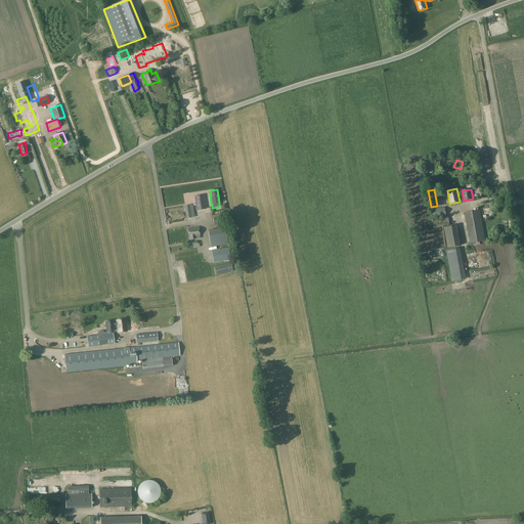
[(206,209),(204,195),(194,197),(197,210),(206,209)]
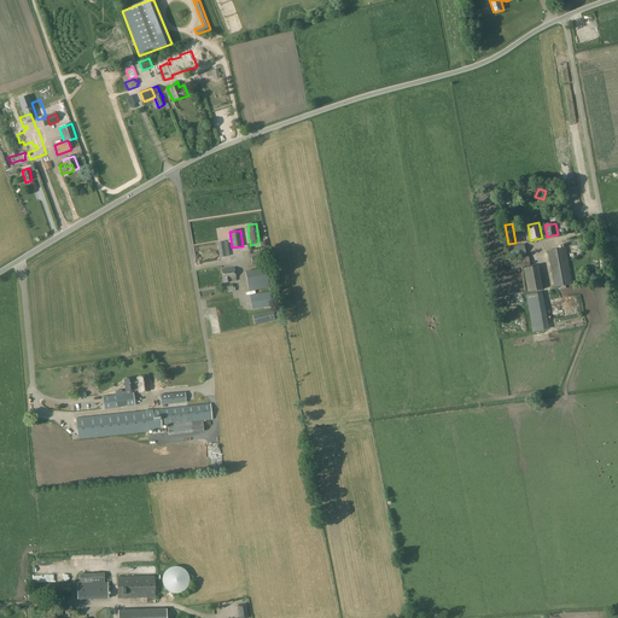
[(578,244),(578,240),(567,243),(570,252),(581,250),(579,244),(578,244)]
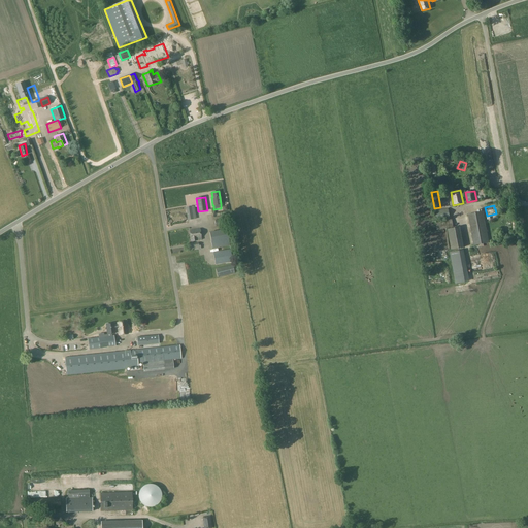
[(450,218),(450,217),(448,208),(435,211),(437,220),(446,218),(450,218)]
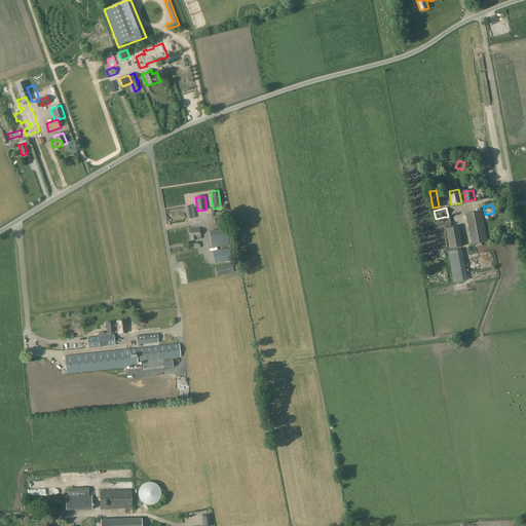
[(481,211),(465,214),(472,245),(487,241),(481,211)]
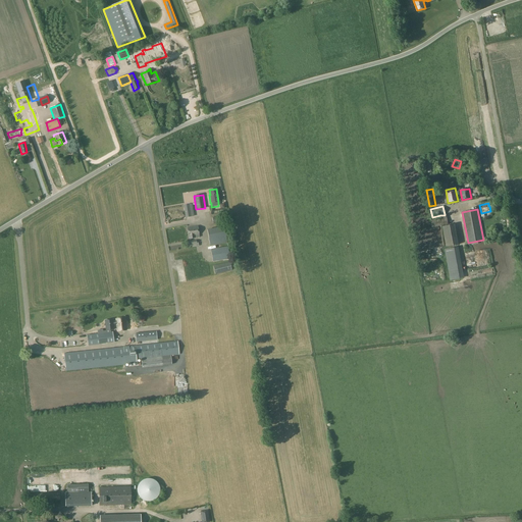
[(445,215),(440,215),(441,218),(430,220),(432,227),(449,224),(447,214),(445,214),(445,215)]
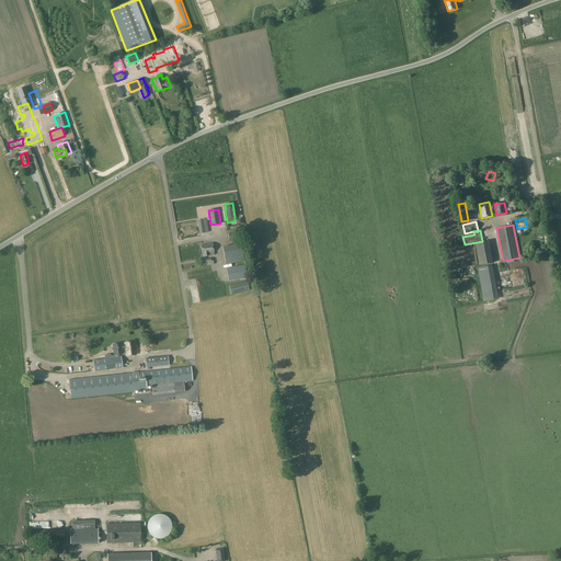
[(215,255),(214,252),(213,243),(202,245),(203,254),(204,256),(215,255)]
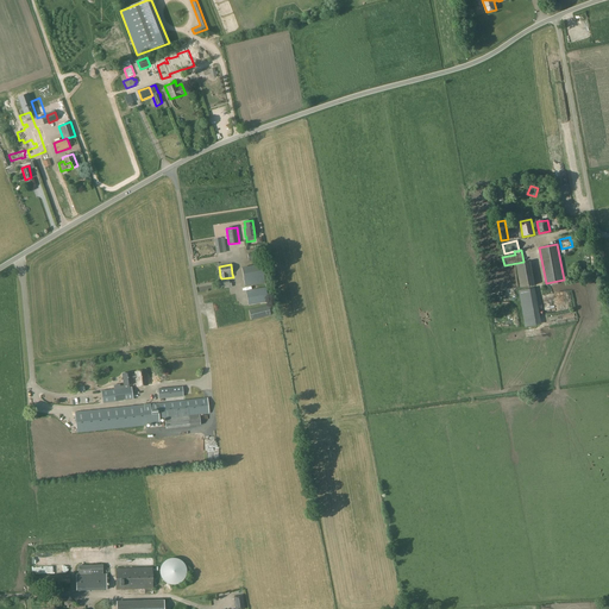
[(238,280),(242,278),(242,286),(258,283),(257,270),(238,272),(238,280)]
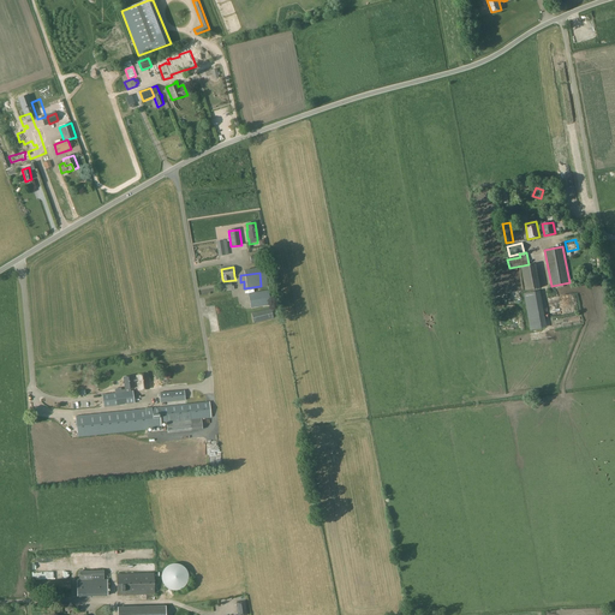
[(268,291),(249,294),(251,308),(270,304),(268,291)]
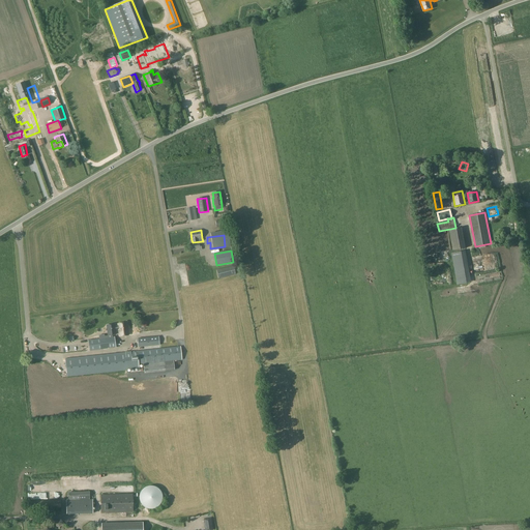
[(465,251),(451,254),(458,285),(471,283),(465,251)]
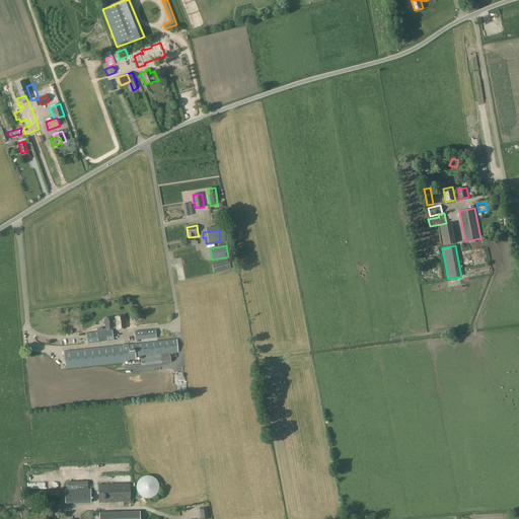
[(231,269),(229,261),(212,265),(214,273),(231,269)]
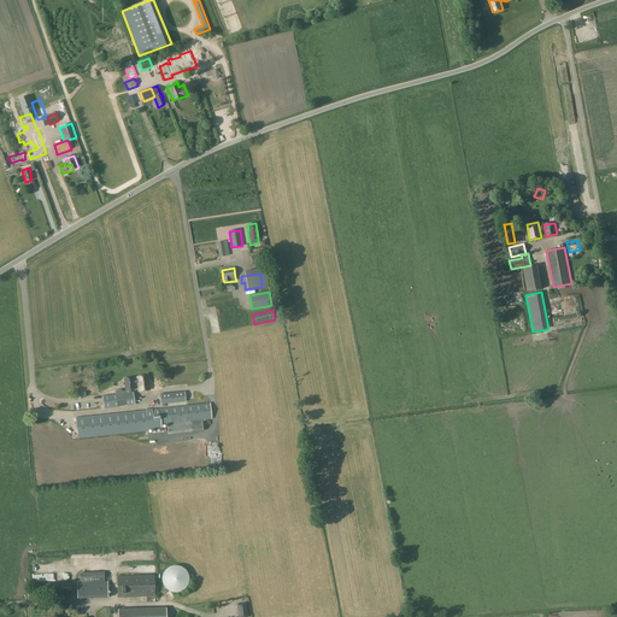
[(137,377),(137,380),(134,380),(134,385),(137,383),(139,392),(150,391),(147,376),(137,377)]
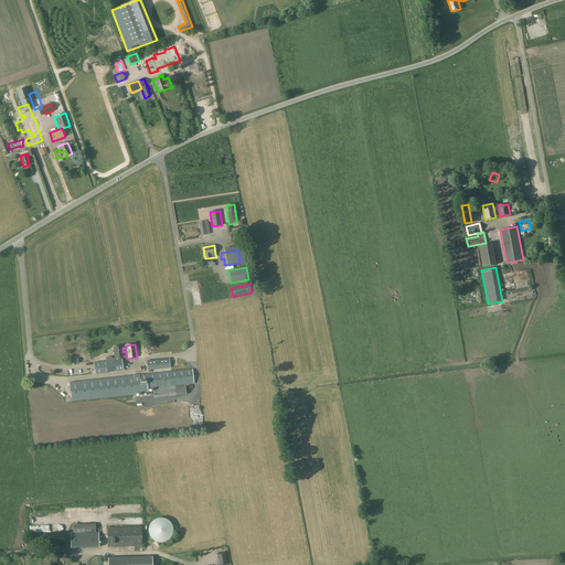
[(121,345),(114,347),(115,358),(116,358),(119,358),(124,356),(123,352),(123,348),(121,345)]
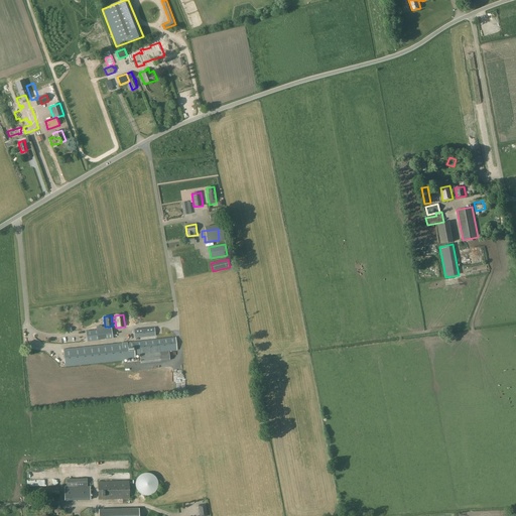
[(102,330),(99,330),(101,341),(113,339),(112,328),(109,329),(106,329),(102,330)]
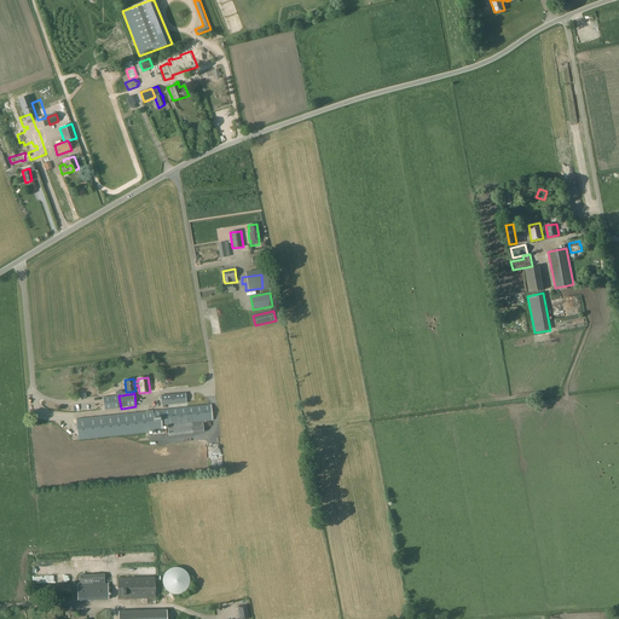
[(185,393),(161,395),(161,406),(186,404),(185,393)]
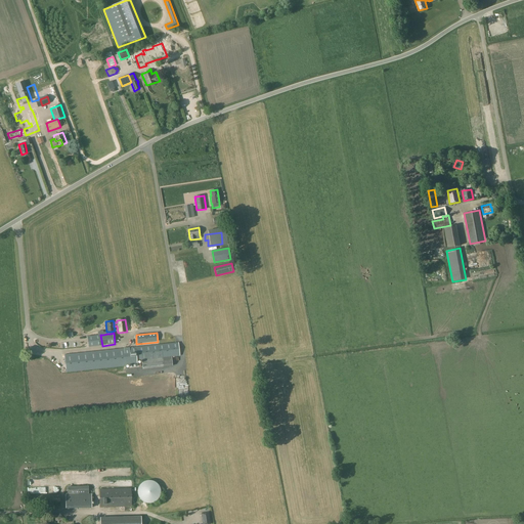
[(98,335),(87,337),(88,347),(102,346),(100,335),(98,335)]
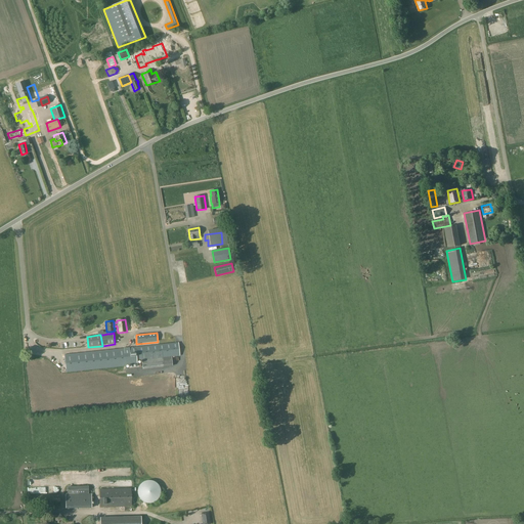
[(180,356),(178,343),(136,347),(137,360),(180,356)]
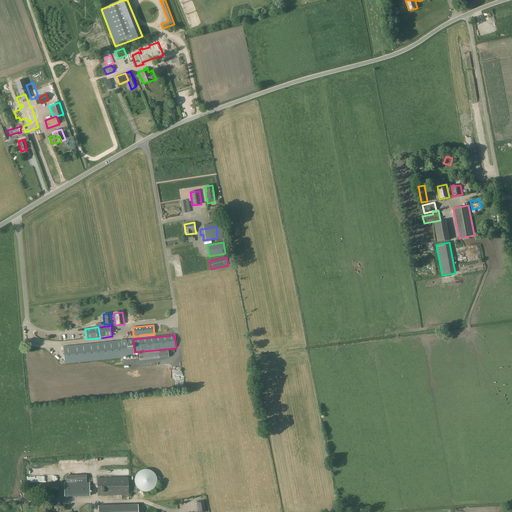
[(133,339),(121,340),(122,345),(123,354),(123,356),(134,355),(134,353),(134,352),(133,339)]
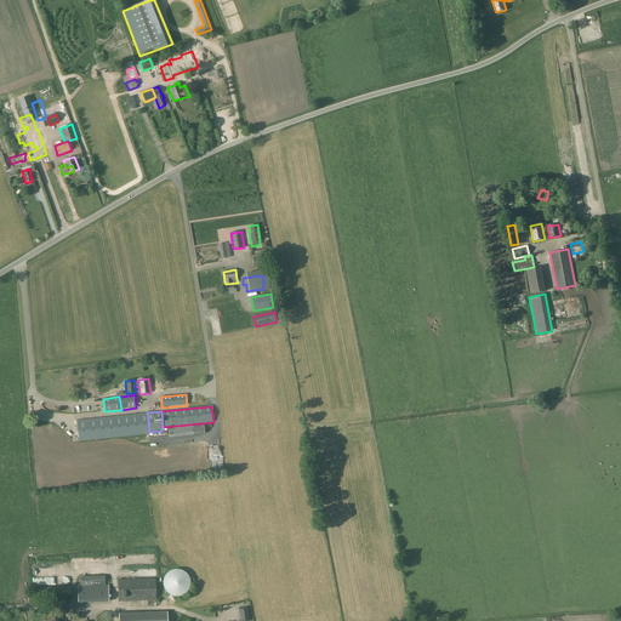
[(149,429),(148,419),(147,412),(77,420),(79,442),(149,434),(149,429)]
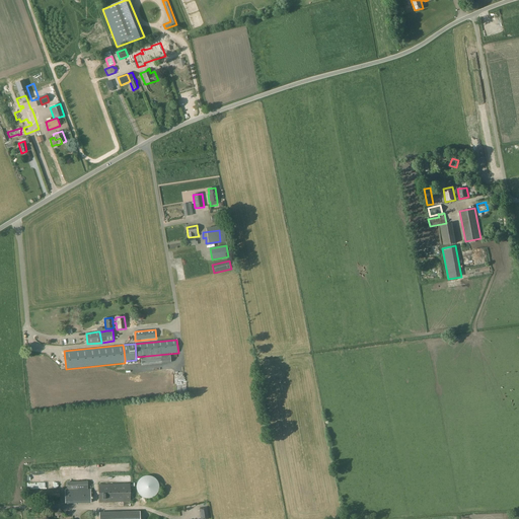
[(156,478),(155,478),(154,477),(153,477),(152,476),(151,476),(150,475),(149,475),(148,475),(147,475),(146,475),(145,476),(144,476),(143,476),(142,477),(141,477),(141,478),(140,478),(139,479),(139,480),(138,482),(137,483),(137,484),(137,485),(137,486),(137,487),(137,488),(137,489),(137,490),(137,491),(137,492),(138,492),(138,493),(139,494),(139,495),(140,495),(141,496),(141,497),(142,497),(143,498),(144,498),(145,498),(146,498),(147,499),(148,499),(149,499),(150,498),(151,498),(152,498),(153,497),(154,497),(155,496),(156,495),(157,494),(157,493),(158,493),(158,492),(158,491),(159,490),(159,489),(159,488),(159,487),(159,486),(159,485),(159,484),(158,483),(157,482),(157,480),(156,479),(156,478)]
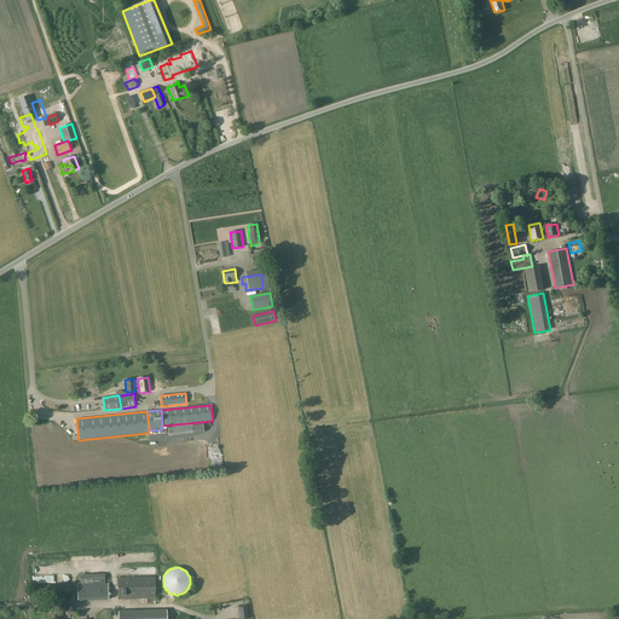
[(117,578),(117,600),(156,599),(155,577),(117,578)]
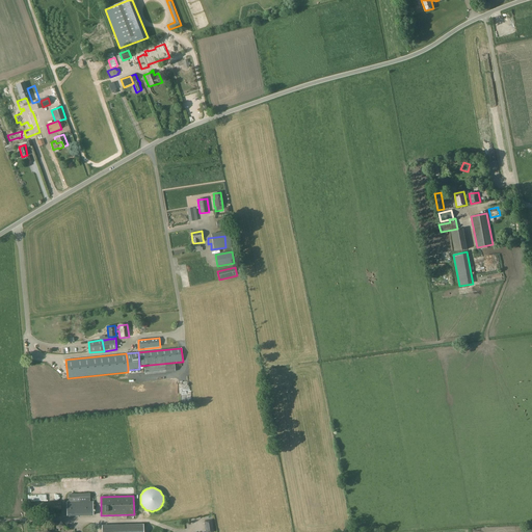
[(61,510),(61,502),(27,503),(28,511),(61,510)]
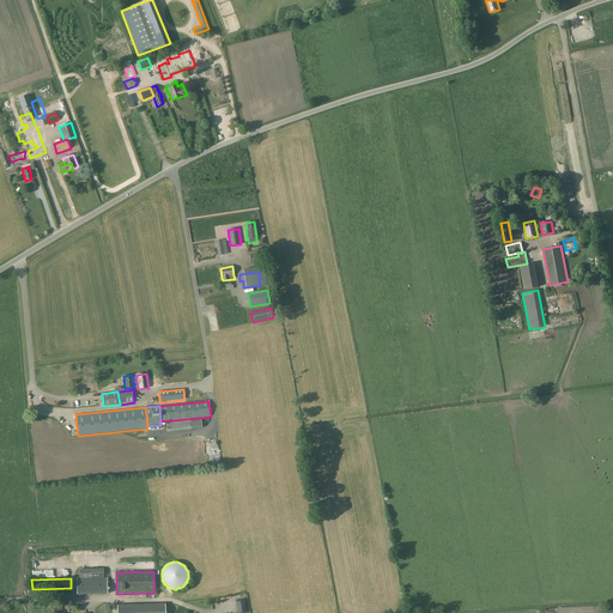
[(77,595),(108,594),(108,578),(103,578),(79,578),(77,578),(77,595)]
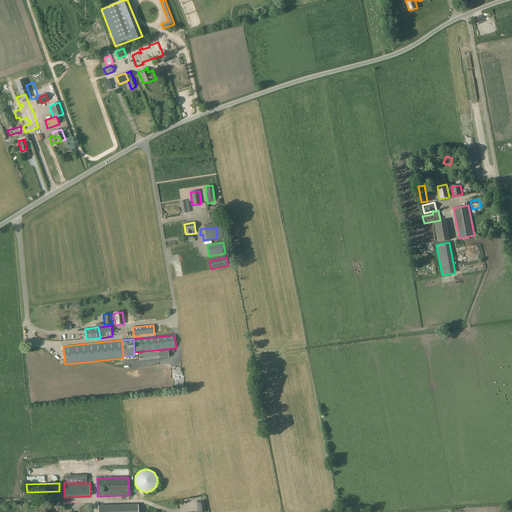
[(197,502),(198,511),(205,511),(203,501),(197,502)]
